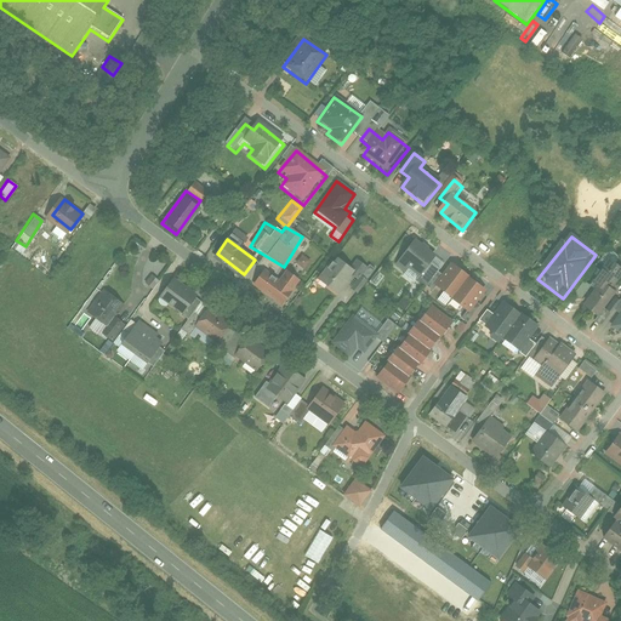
[(433,257),(412,241),(394,266),(415,281),(433,257)]
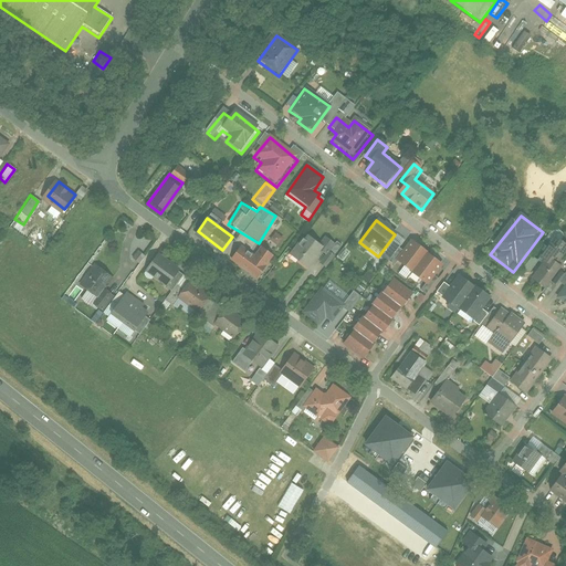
[(565,240),(565,239),(554,230),(530,261),(536,266),(524,281),(537,291),(559,262),(554,257),(565,240)]
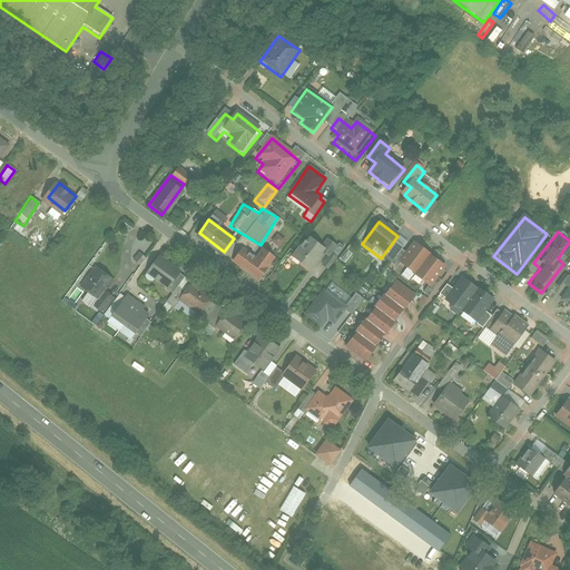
[(278,247),(284,239),(276,234),(271,242),(278,247)]
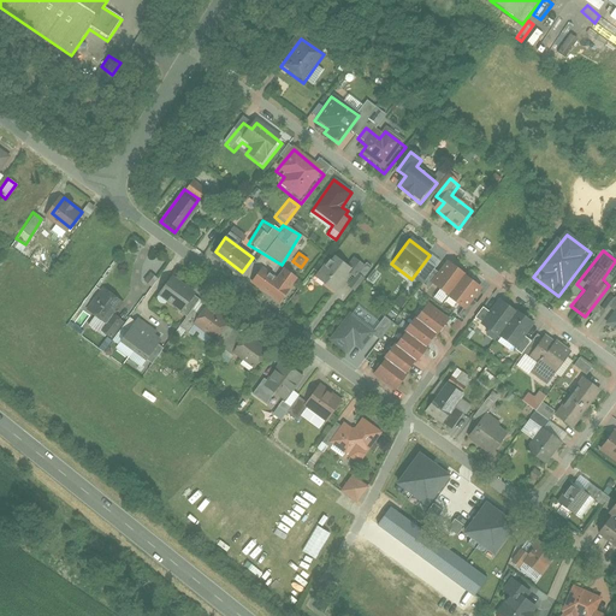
[(344,273),(327,259),(311,279),(327,294),(344,273)]
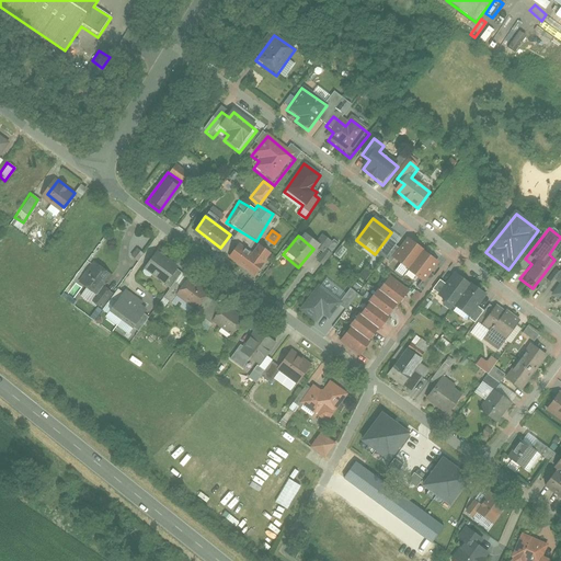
[(323,236),(311,256),(323,264),(335,242),(323,236)]
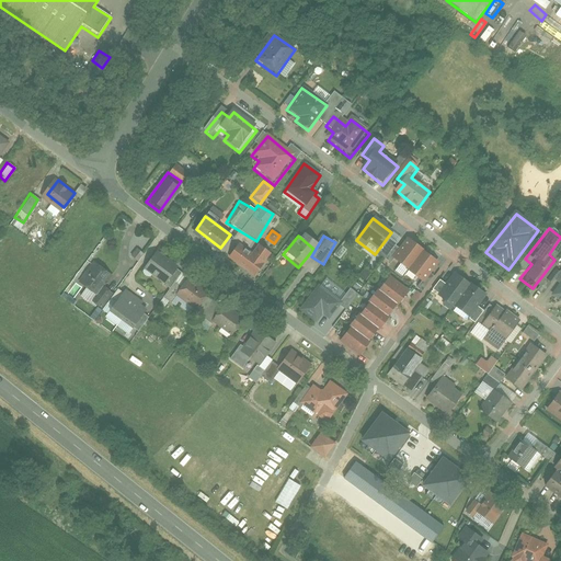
[(424,285),(438,265),(410,243),(396,263),(424,285)]
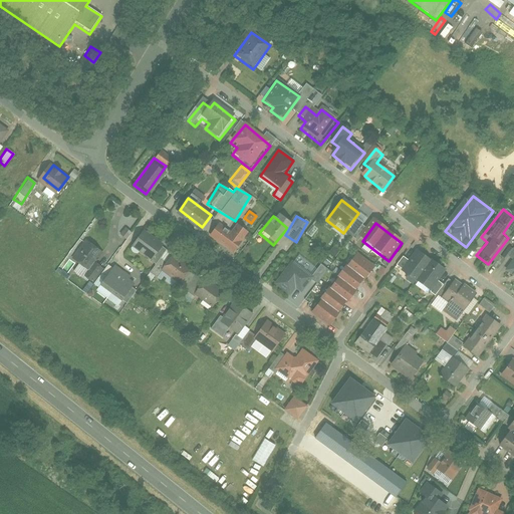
[(219,229),(210,241),(233,257),(249,235),(239,228),(232,239),(219,229)]
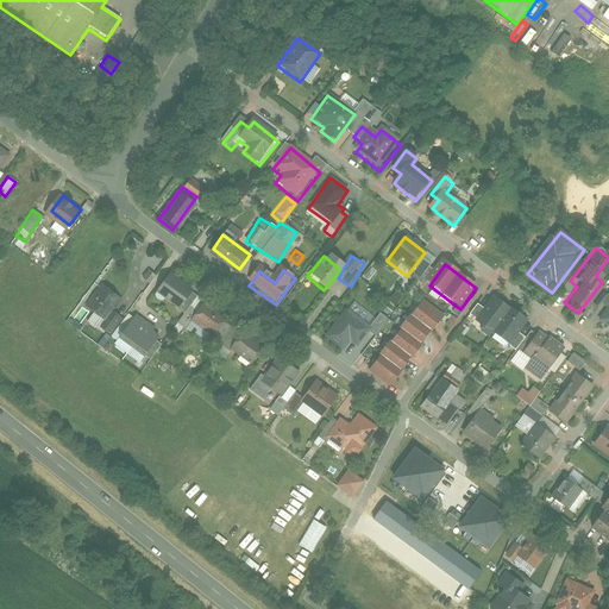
[(146,272),(143,280),(150,283),(154,275),(146,272)]
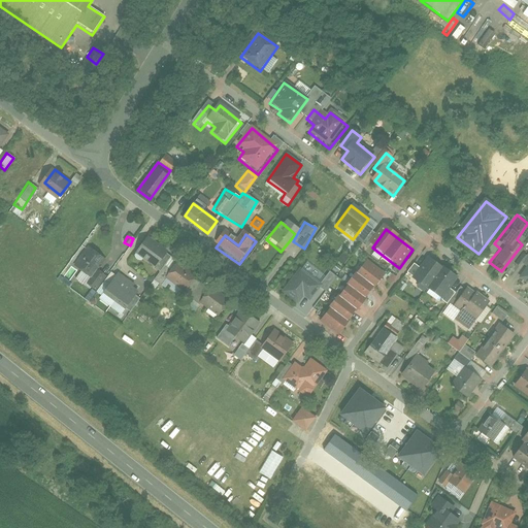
[(163,250),(145,238),(133,256),(152,267),(163,250)]
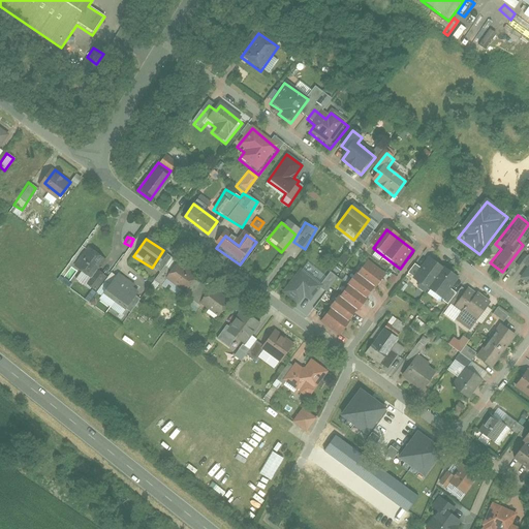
[(102,258),(87,248),(74,268),(90,278),(102,258)]
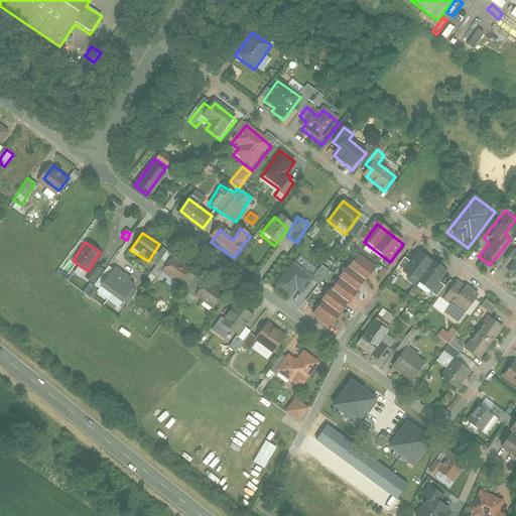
[(420,254),(404,275),(431,296),(447,275),(420,254)]
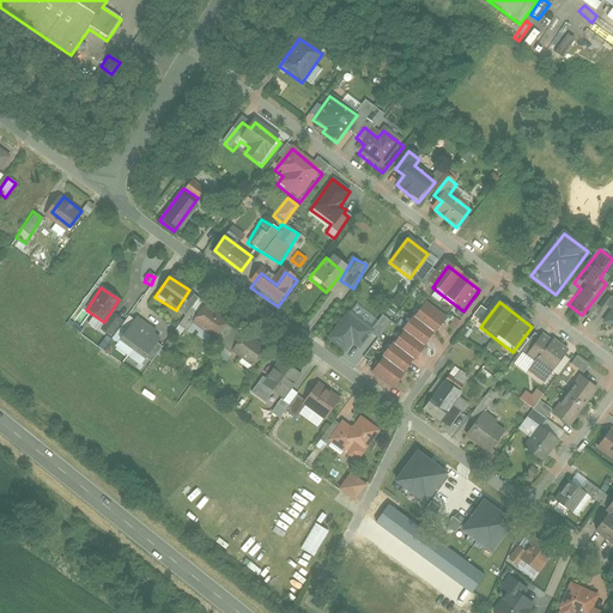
[(439,319),(418,303),(408,316),(430,332),(439,319)]
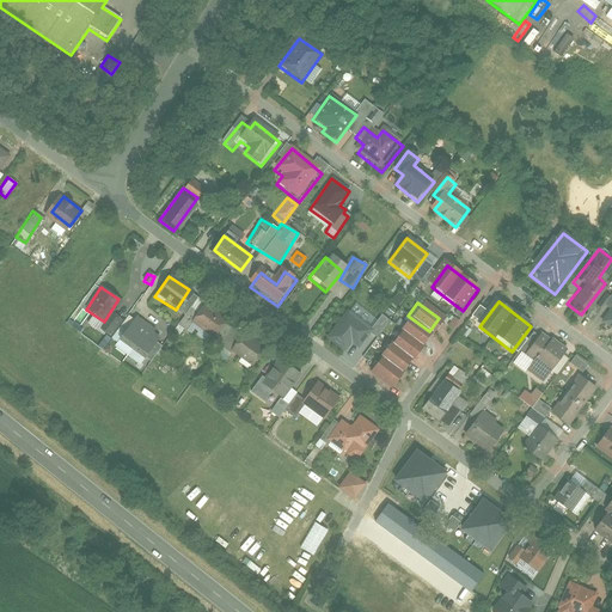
[(226,319),(206,304),(195,319),(215,334),(226,319)]
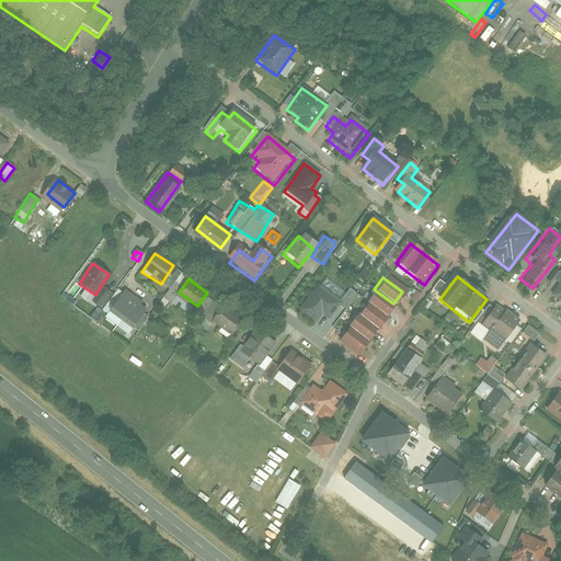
[(319,288),(299,312),(315,324),(322,316),(328,320),(340,306),(319,288)]
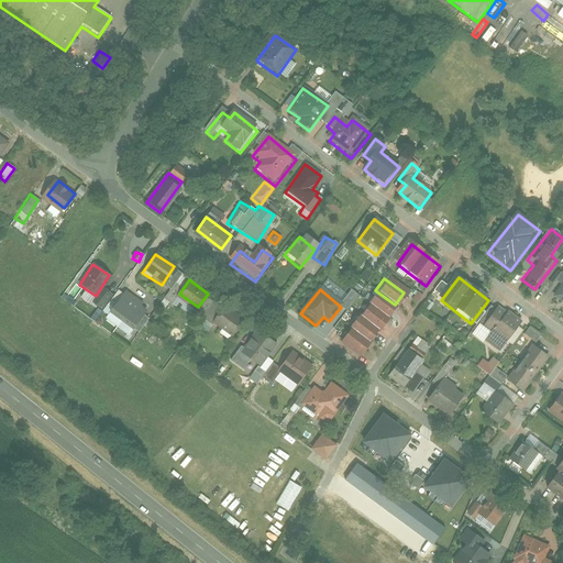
[(395,305),(374,290),(366,302),(386,317),(395,305)]
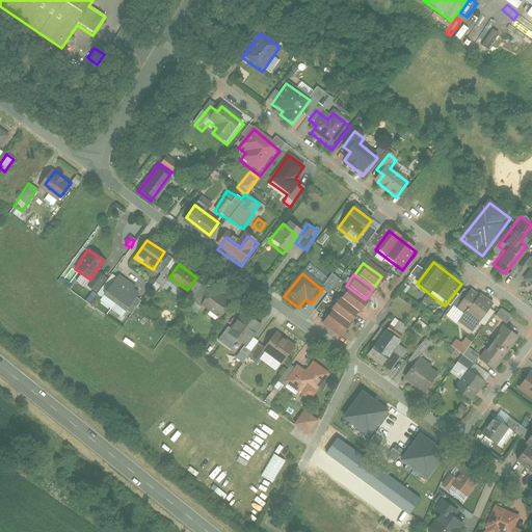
[(121,278),(110,292),(128,306),(138,291),(121,278)]
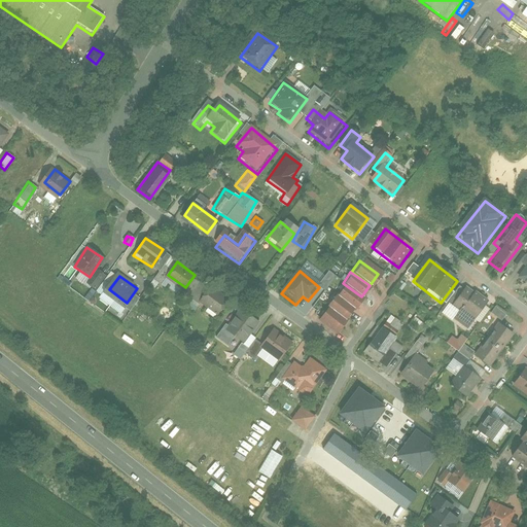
[(226,299),(203,282),(194,294),(218,312),(226,299)]
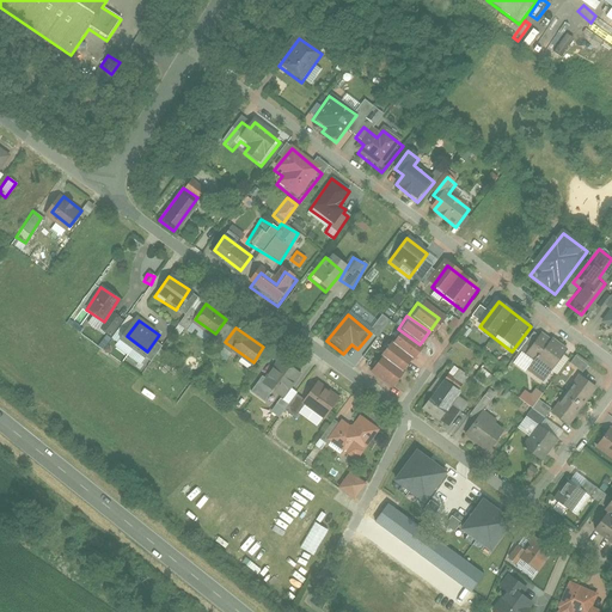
[(420,346),(397,330),(389,342),(410,357),(420,346)]
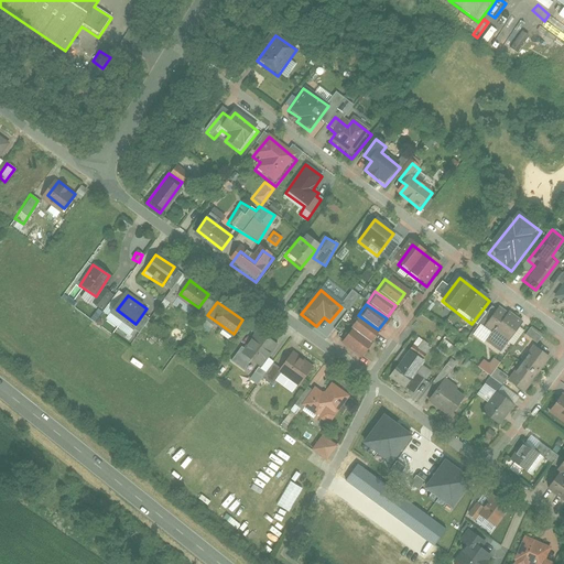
[(513,321),(495,305),(478,325),(497,340),(513,321)]
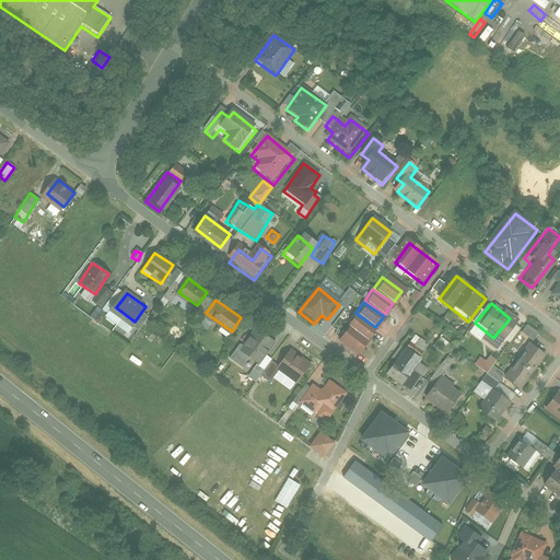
[(374,328),(354,314),(346,326),(366,340),(374,328)]
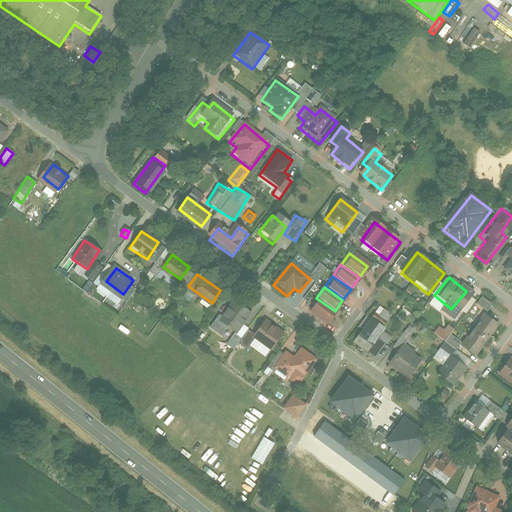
[(474,303),(485,312),(492,303),(480,295),(474,303)]
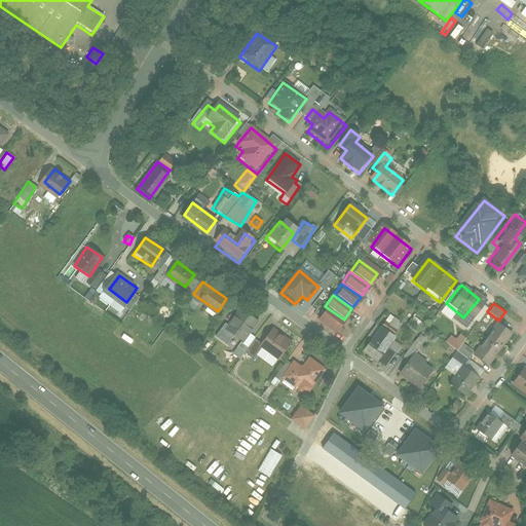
[(343,321),(324,307),(316,317),(335,332),(343,321)]
